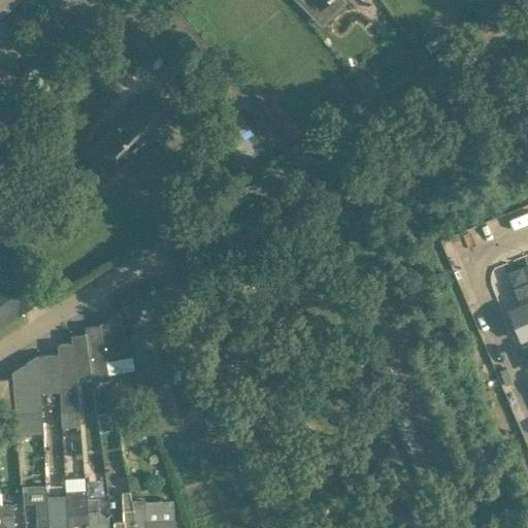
[(0,0),(0,14),(14,0),(0,0)]
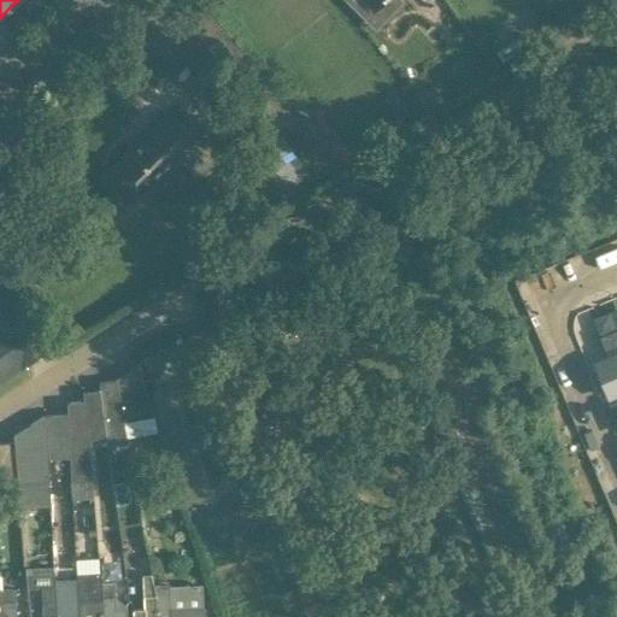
[(434,87),(425,92),(430,100),(440,94),(434,87)]
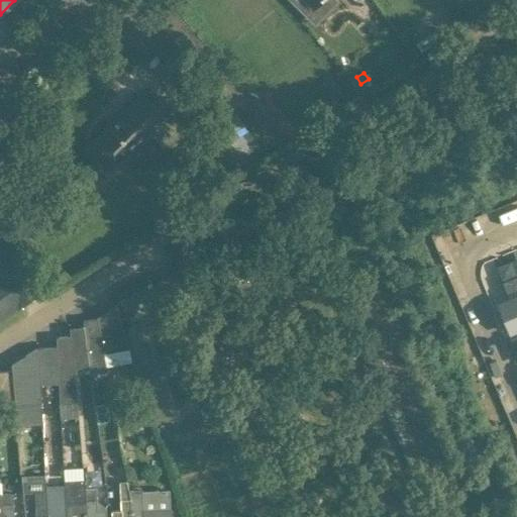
[(161,118),(165,114),(142,93),(123,112),(126,115),(113,128),(110,125),(96,140),(118,163),(138,141),(157,159),(179,138),(161,118)]
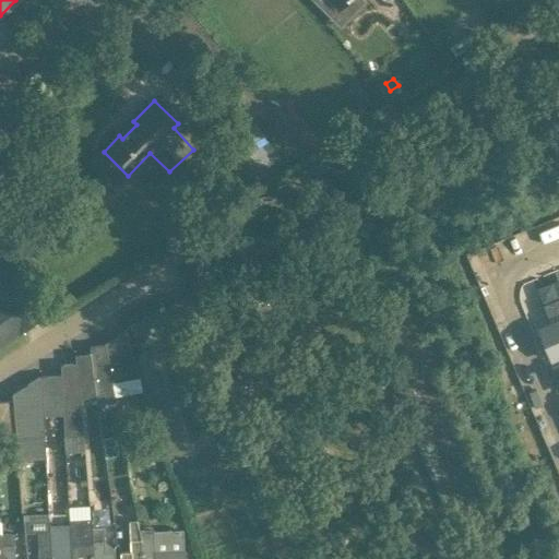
[(284,134),(295,123),(280,108),(269,119),(284,134)]
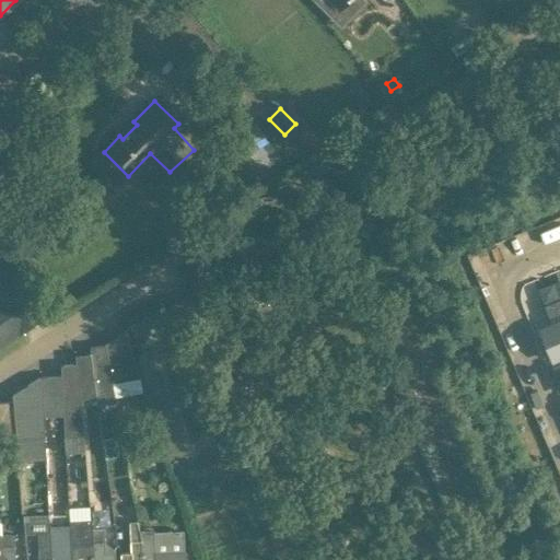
[(50,313),(0,252),(0,312),(19,335),(50,313)]
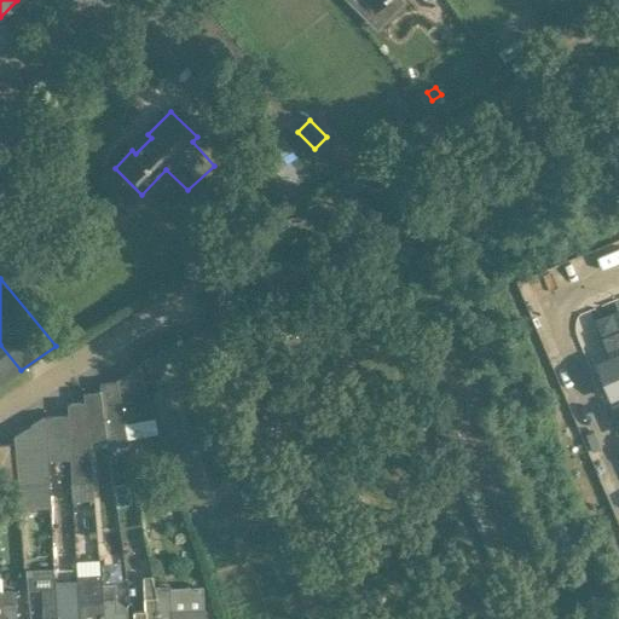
[(0,382),(21,370),(0,345),(0,382)]
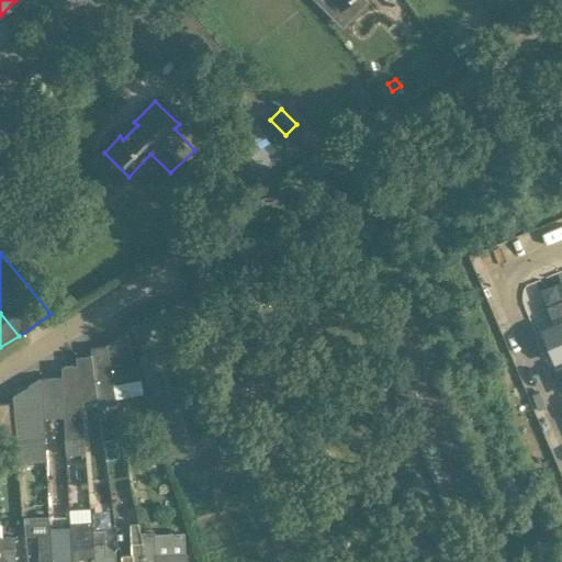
[(561,323),(538,334),(550,363),(561,358),(561,323)]
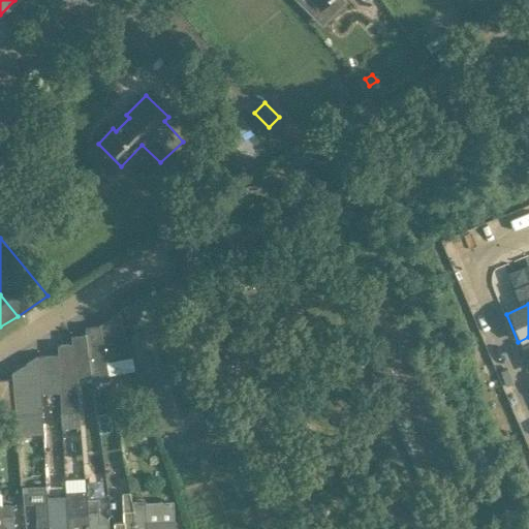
[(131,355),(124,333),(118,313),(99,324),(106,361),(131,355)]
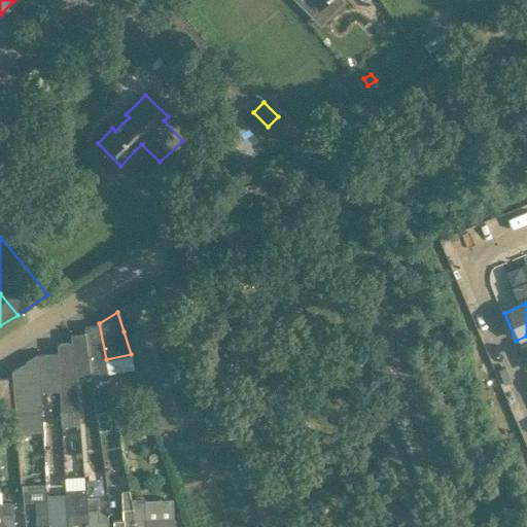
[(106,359),(99,323),(84,325),(85,332),(91,375),(107,373),(106,359)]
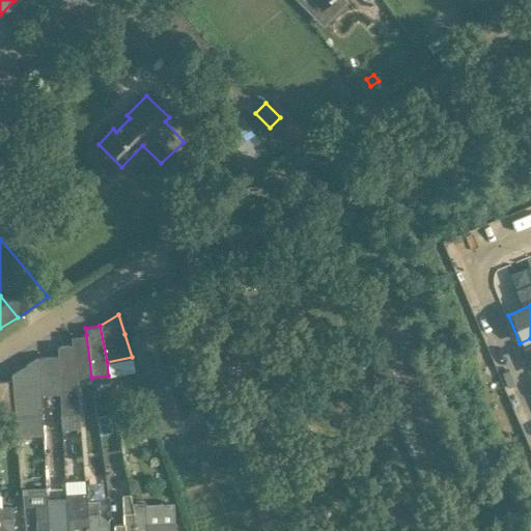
[(178,412),(151,329),(130,336),(158,419),(178,412)]
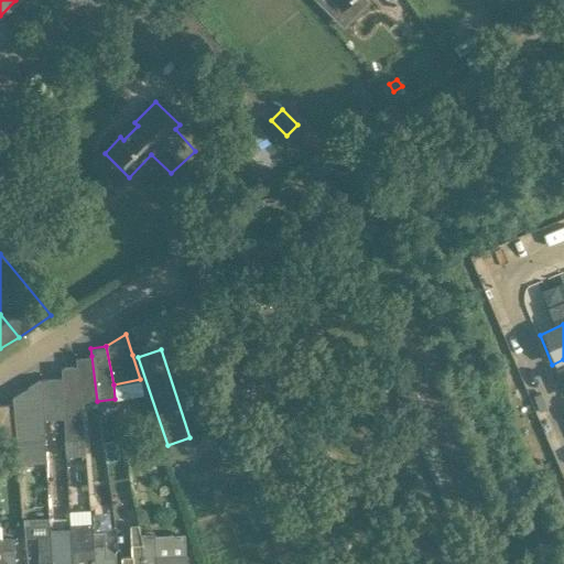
[(97,401),(91,356),(77,358),(80,403),(97,401)]
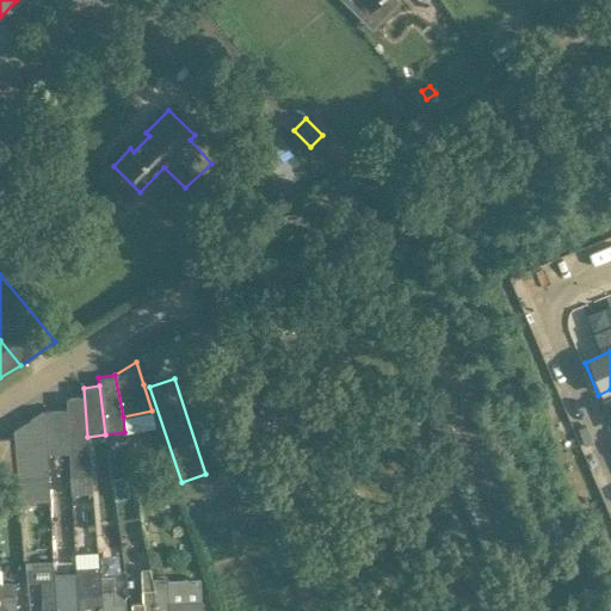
[(92,492),(87,437),(84,388),(82,388),(84,396),(67,397),(67,409),(69,451),(71,493),(92,492)]
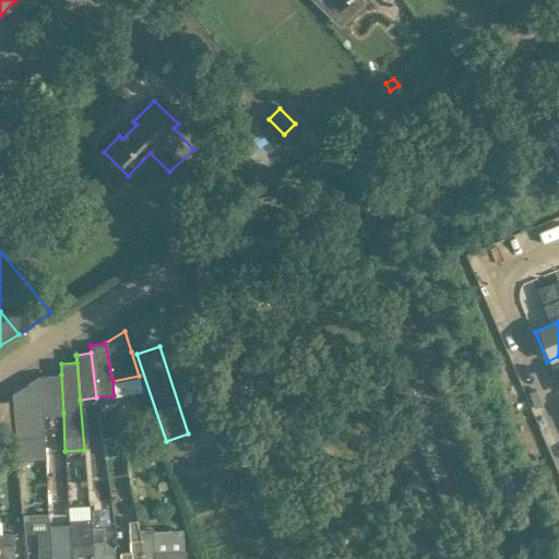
[(63,413),(61,375),(43,376),(44,414),(63,413)]
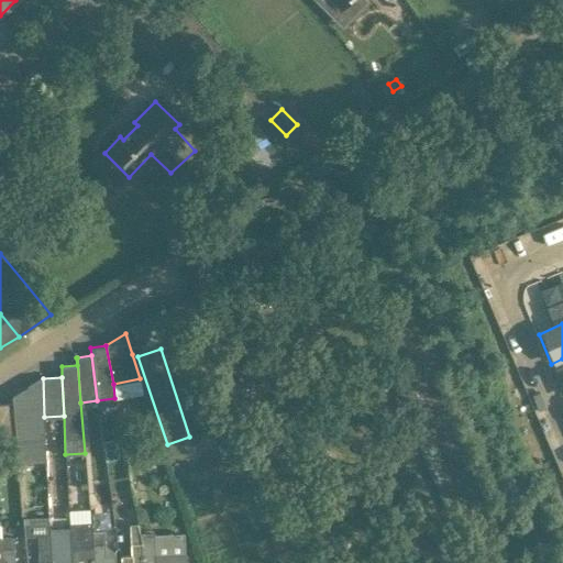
[(43,417),(44,417),(43,378),(42,378),(23,389),(24,394),(13,396),(17,437),(19,461),(45,460),(43,417)]
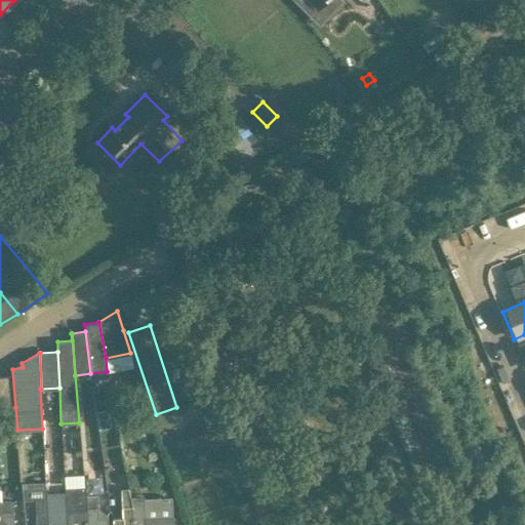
[(11,375),(0,376),(0,407),(15,407),(12,369),(11,370),(11,375)]
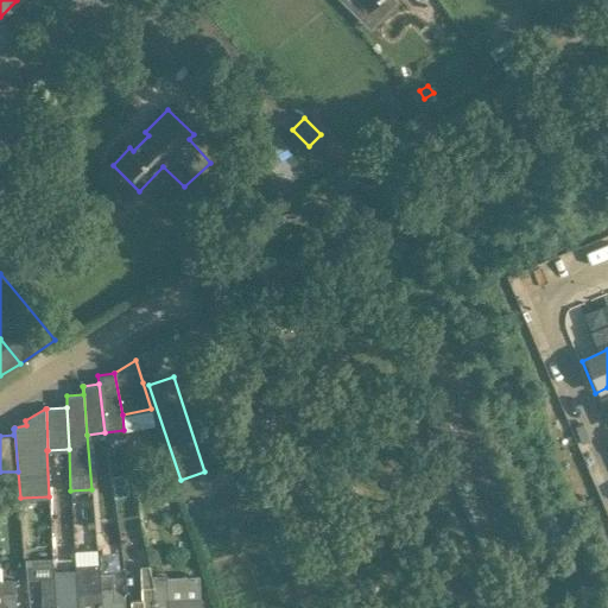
[(56,607),(55,590),(54,562),(52,562),(52,558),(25,559),(26,580),(40,578),(42,607),(16,607),(16,581),(1,581),(2,593),(2,607),(56,607)]
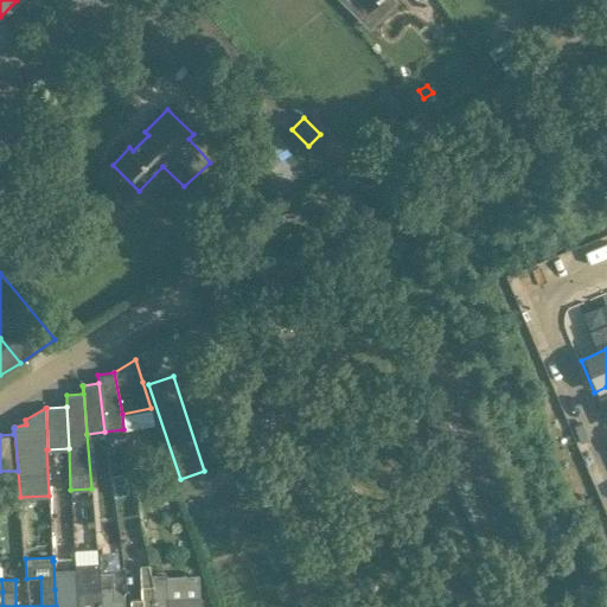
[(101,606),(101,588),(100,573),(98,573),(98,564),(76,566),(78,606),(101,606)]
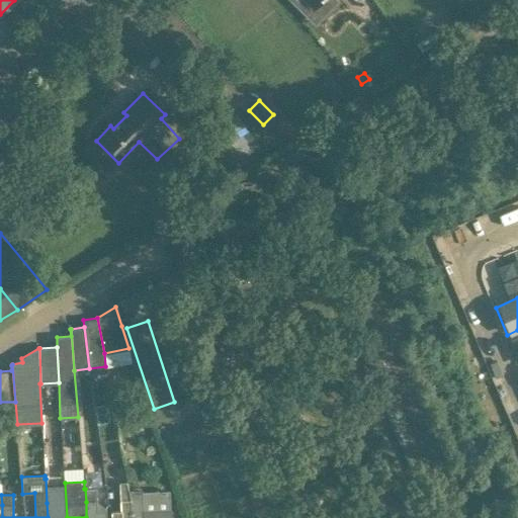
[(132,517),(132,499),(130,491),(127,491),(127,482),(119,482),(121,510),(112,511),(112,517),(132,517)]
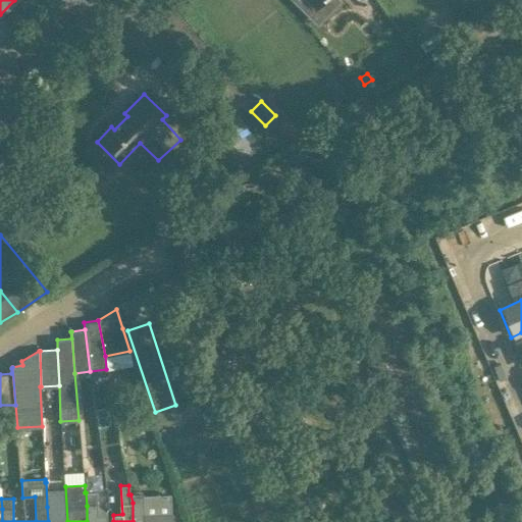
[(106,521),(106,511),(97,505),(96,491),(86,492),(87,506),(87,521),(106,521)]
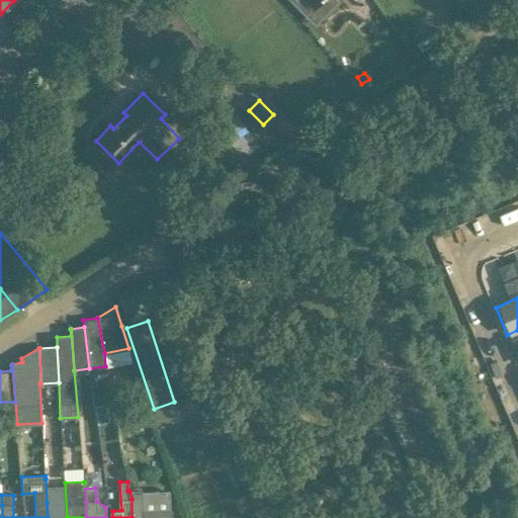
[(172,517),(172,510),(144,511),(143,490),(130,491),(132,499),(132,517),(172,517)]
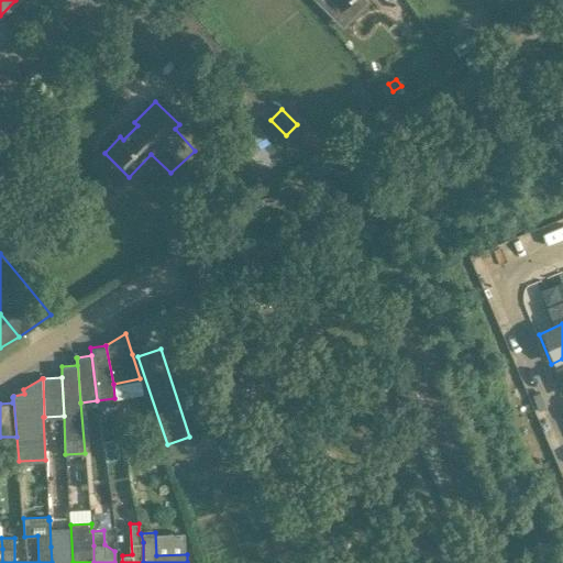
[(63,562),(62,537),(51,538),(51,547),(52,562),(63,562)]
